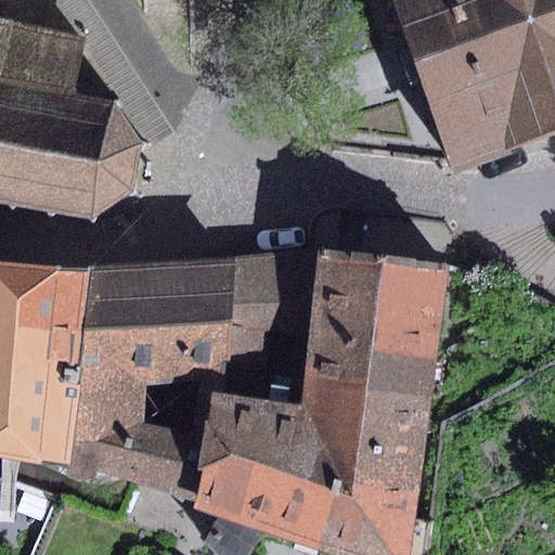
[(0,0),(0,204),(8,206),(12,211),(18,207),(48,214),(52,220),(57,215),(91,220),(97,227),(99,218),(130,196),(139,196),(136,189),(142,153),(146,150),(151,145),(143,142),(120,112),(123,101),(113,101),(71,91),(84,43),(0,23),(0,0)]
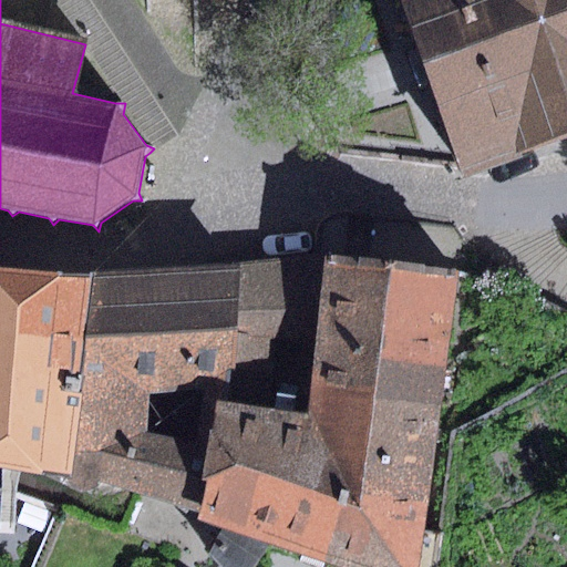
[(566,0),(399,0),(455,164),(456,168),(459,175),(566,137),(566,0)]
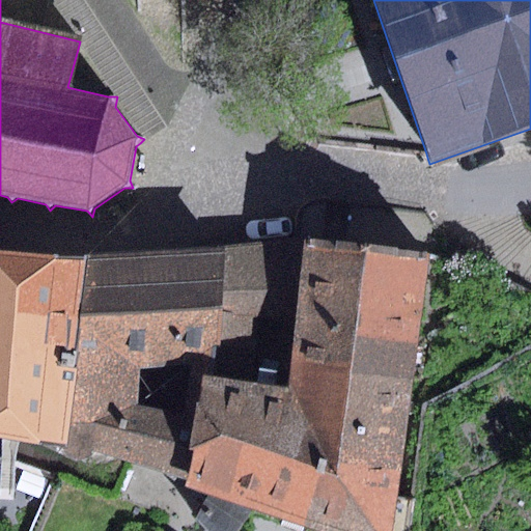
[(429,255),(303,240),(295,319),(287,388),(247,383),(212,376),(214,361),(192,363),(183,416),(200,420),(185,487),(208,495),(253,510),(315,530),(390,530),(428,259),(429,255)]
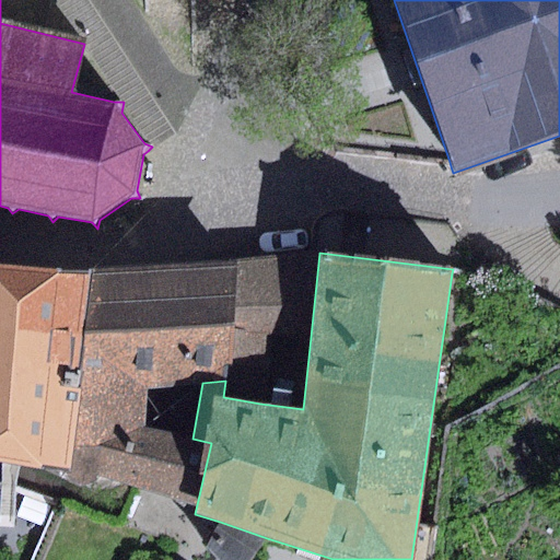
[(311,337),(319,253),(242,264),(232,336),(273,337),(311,337)]
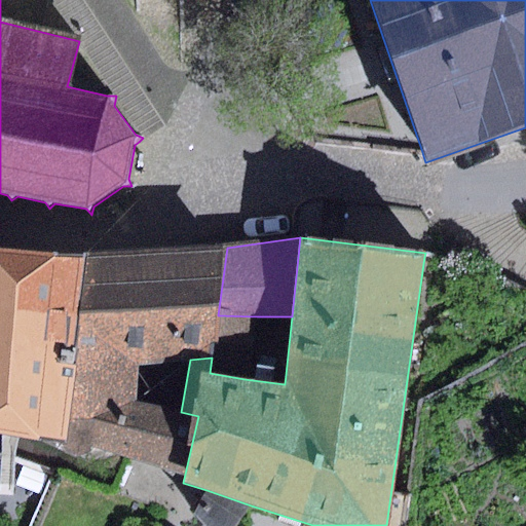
[(218,315),(227,248),(175,252),(85,258),(64,445),(183,483),(198,416),(181,412),(139,402),(141,366),(190,360),(212,358),(218,315)]
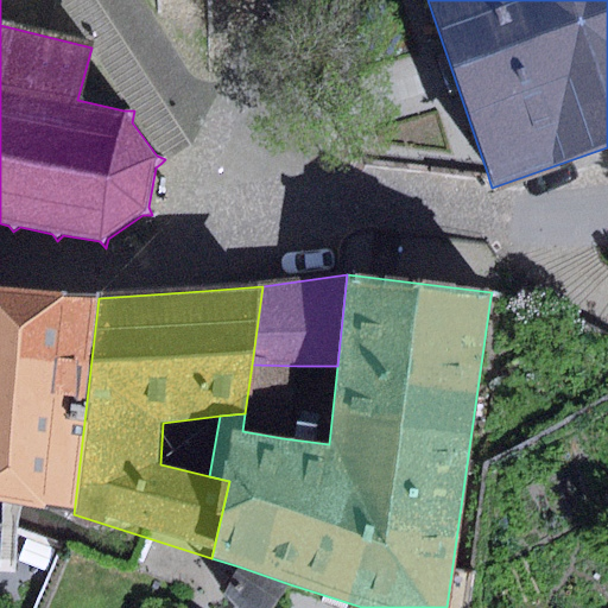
[(0,502),(74,514),(99,298),(0,287),(0,502)]
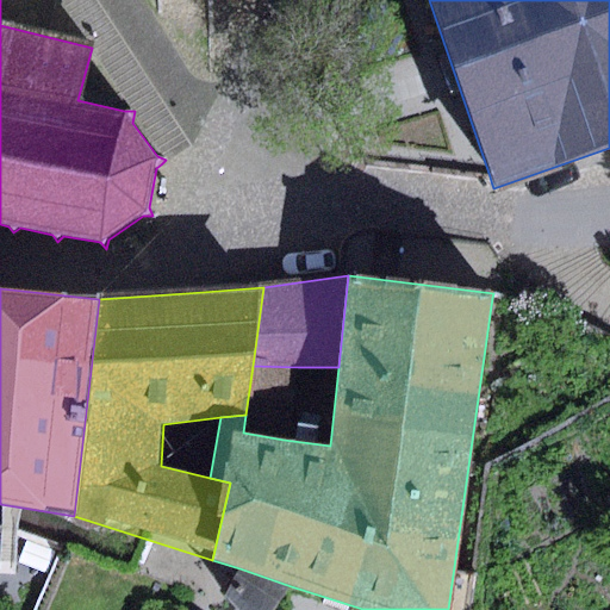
[(284,440),(298,367),(253,366),(246,415),(243,433),(284,440)]
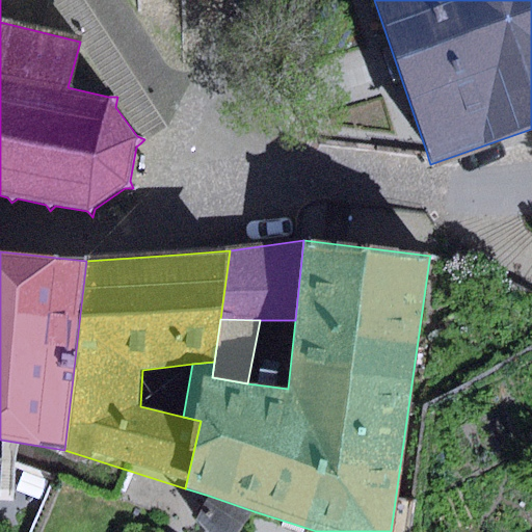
[(254,511),(209,496),(194,519),(208,531),(242,531),(246,527),(254,511)]
